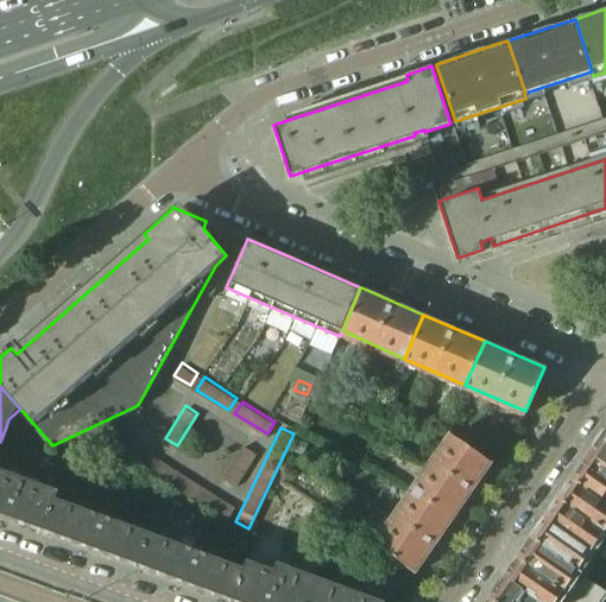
[(450,432),(412,486),(454,514),(491,461),(450,432)]
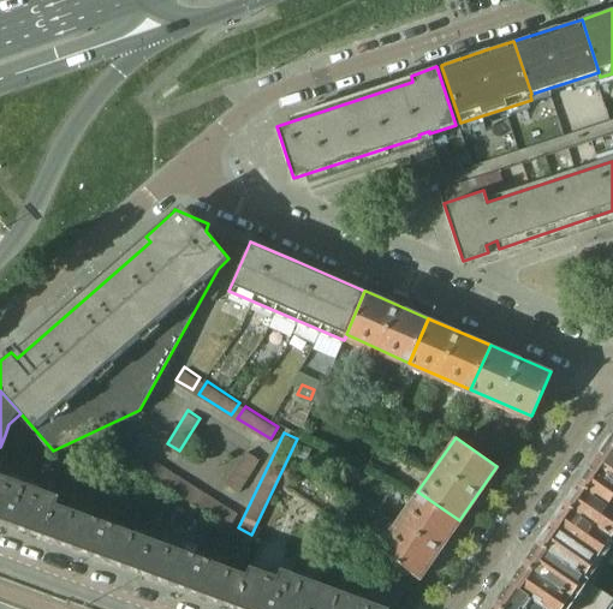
[(612,445),(607,441),(591,464),(612,478),(612,445)]
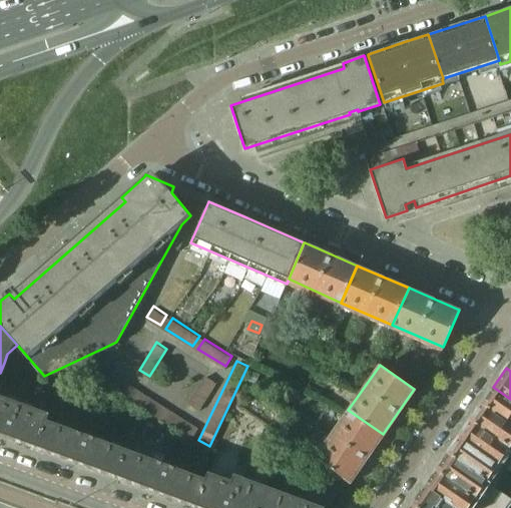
[(198,426),(110,370),(104,381),(192,436),(198,426)]
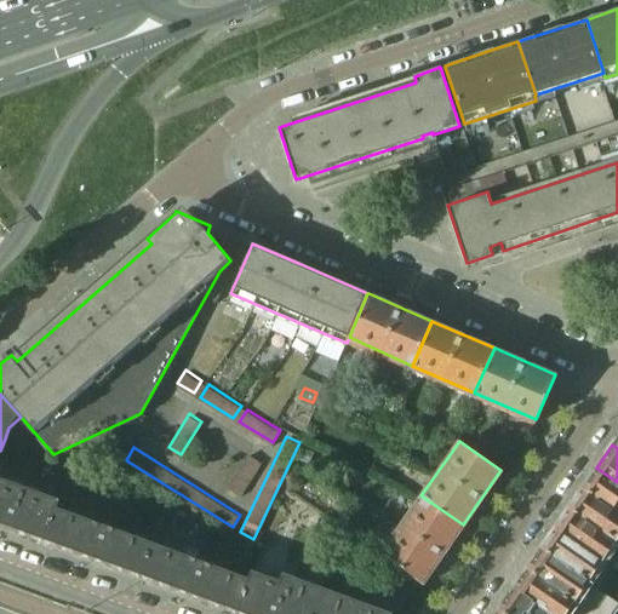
[(250,452),(229,486),(241,493),(262,459),(250,452)]
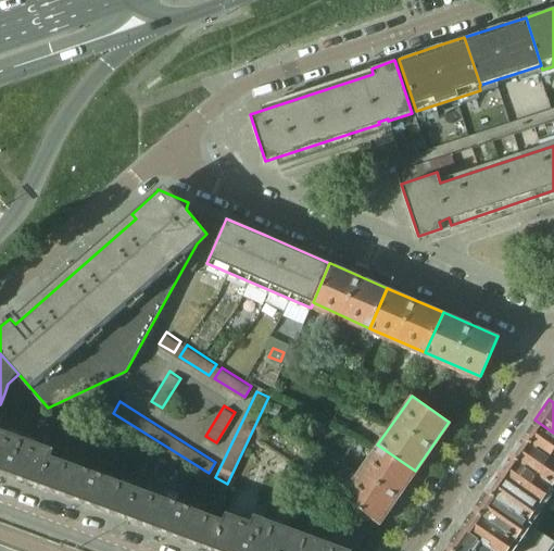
[(553,433),(534,420),(523,437),(553,459),(553,433)]
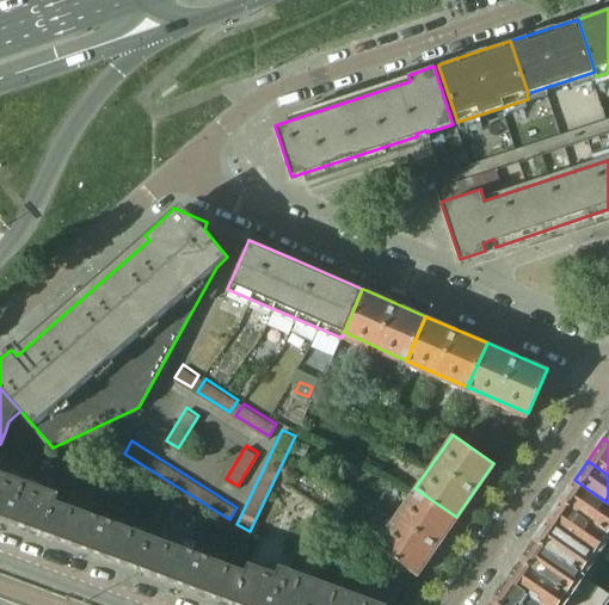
[(0,514),(45,532),(57,500),(60,493),(0,469),(0,514)]
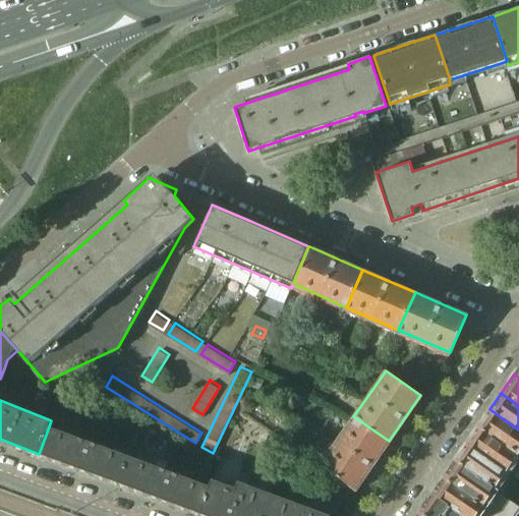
[(518,430),(489,409),(478,425),(518,454),(518,430)]
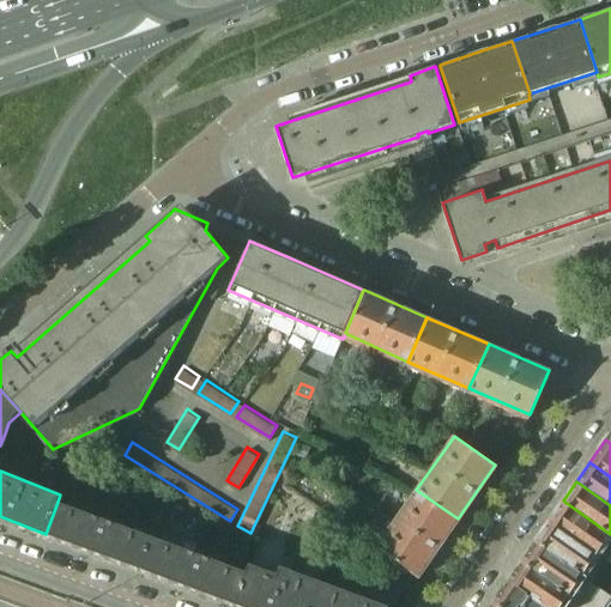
[(458,519),(416,490),(377,546),(418,575),(458,519)]
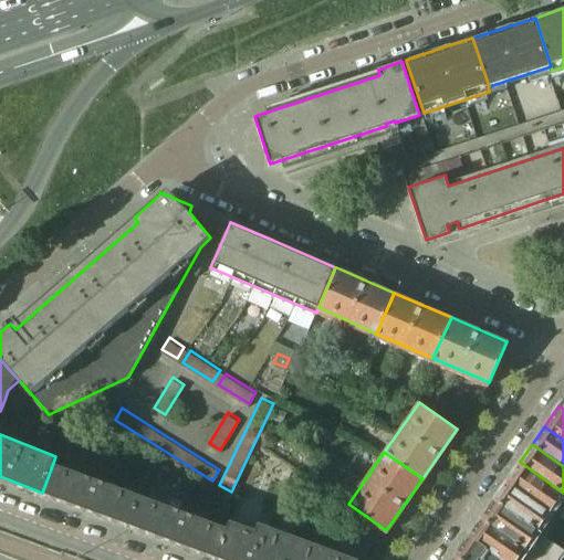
[(86,455),(80,473),(96,478),(103,462),(86,455)]
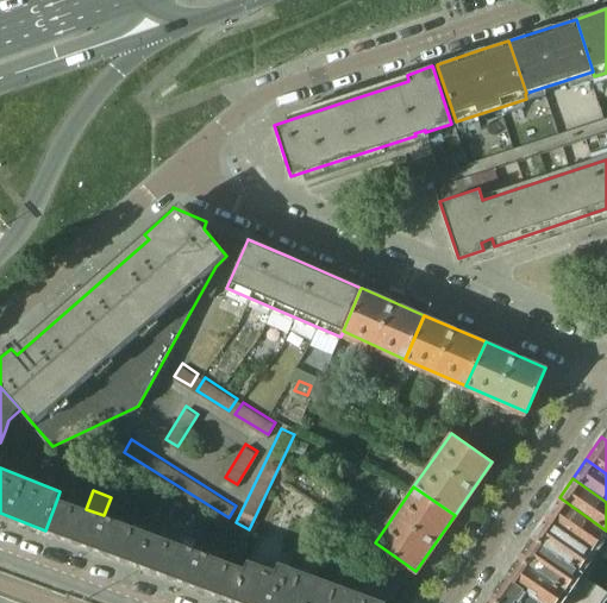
[(606,531),(559,497),(545,517),(596,552),(606,536),(606,531)]
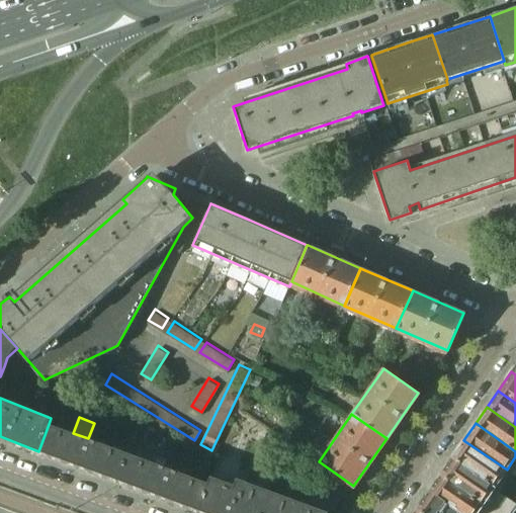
[(73,433),(49,424),(38,451),(119,481),(130,453),(88,438),(73,433)]
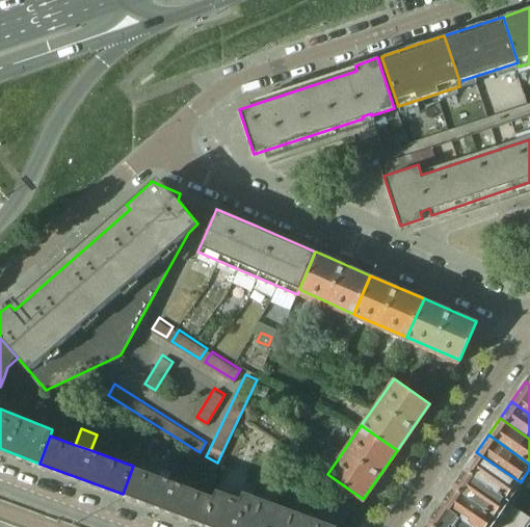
[(476,452),(464,470),(508,501),(521,482),(476,452)]
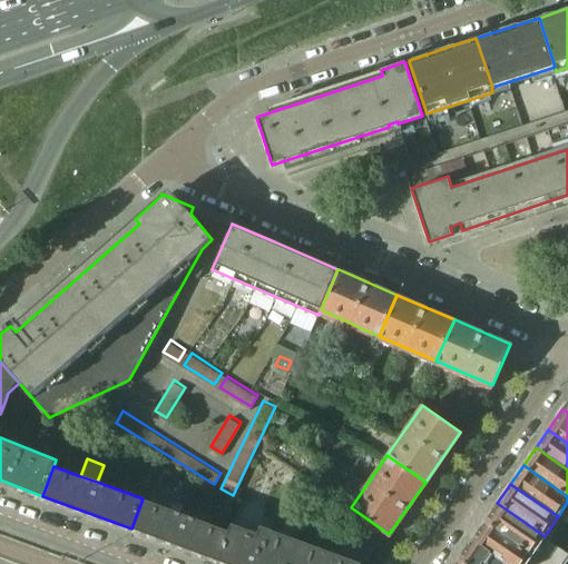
[(232,532),(143,498),(131,528),(222,562),(232,532)]
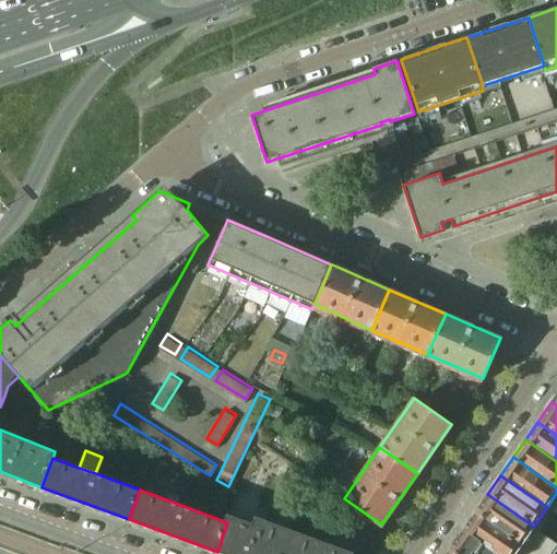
[(464,528),(495,550),(500,553),(514,553),(534,527),(487,494),(464,528)]
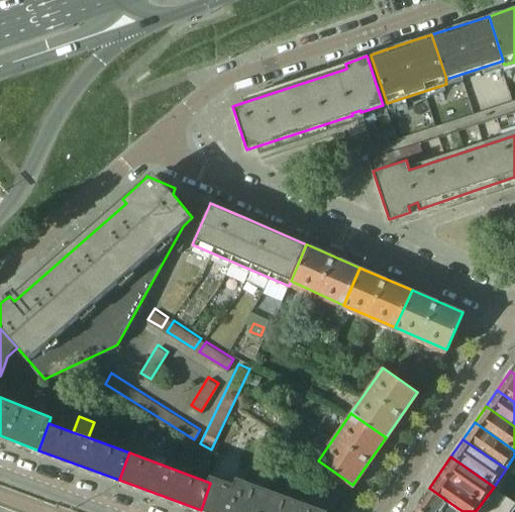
[(213,476),(210,483),(201,510),(206,511),(261,511),(270,490),(236,478),(235,484),(213,476)]
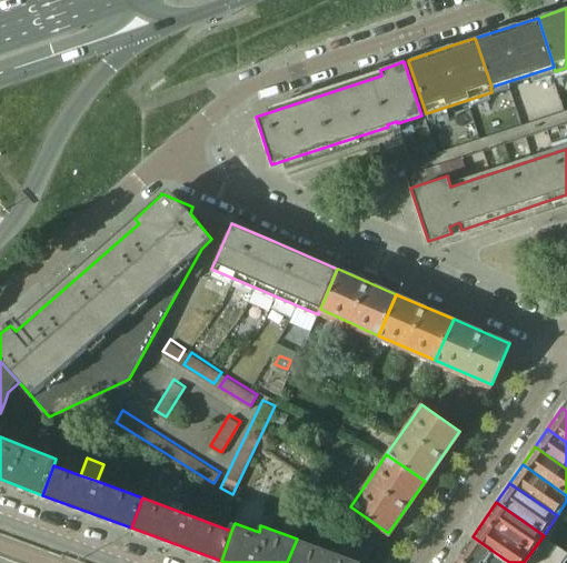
[(473,536),(454,562),(500,562),(504,559),(473,536)]
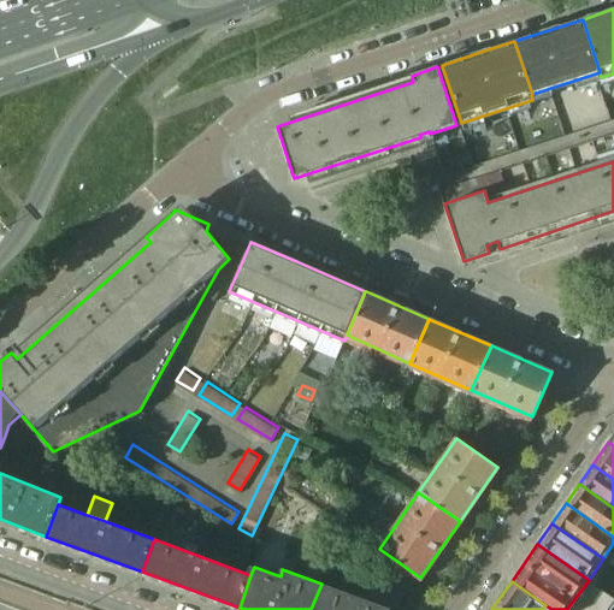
[(389,609),(390,609),(322,584),(311,609),(389,609)]
